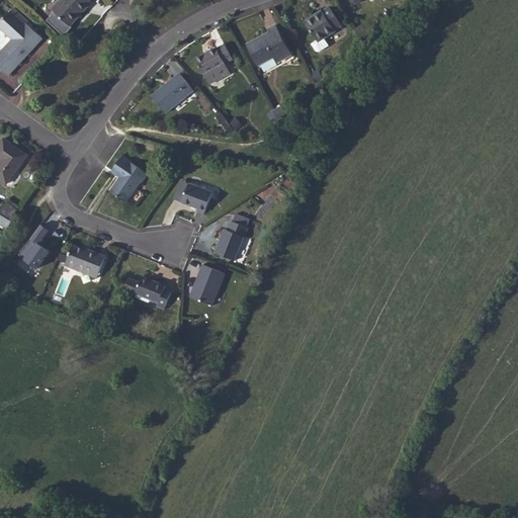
[(93,2),(90,0),(64,0),(65,1),(55,12),(56,17),(51,23),(64,36),(72,27),(71,26),(93,2)]
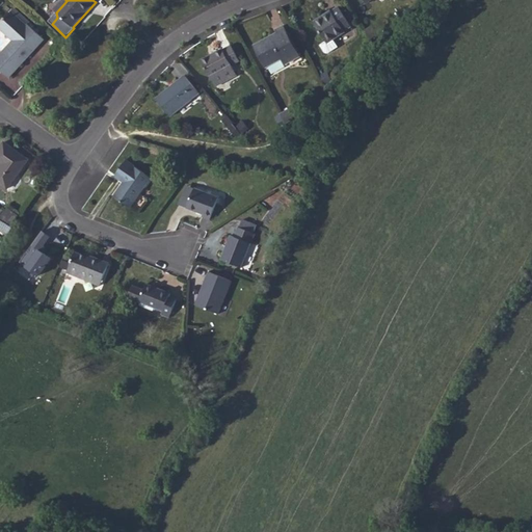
[(61,0),(53,9),(56,12),(67,1),(65,0),(64,0),(61,0)]
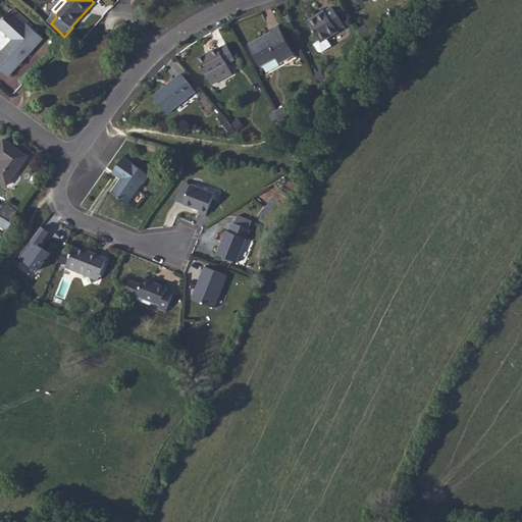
[(324,10),(308,21),(320,41),(314,44),(319,51),(322,52),(331,46),(327,39),(338,32),(337,31),(345,25),(332,7),(325,11),(324,10)]
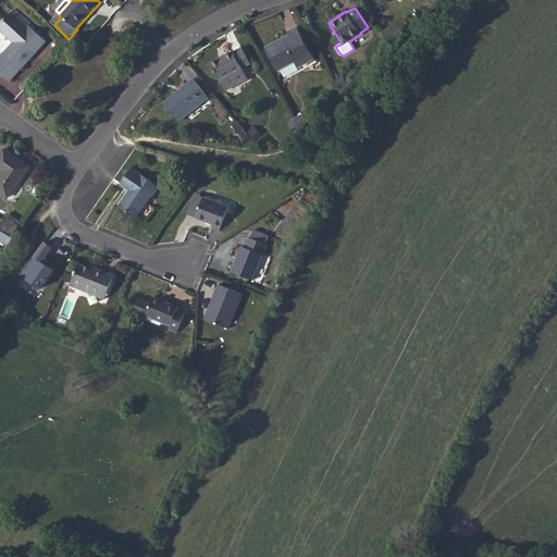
[(15,9),(12,12),(28,27),(29,26),(32,24),(15,9)]
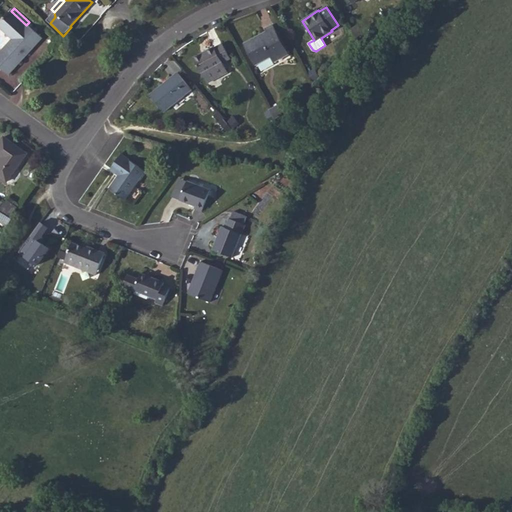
[(26,25),(11,11),(0,23),(0,27),(13,39),(0,52),(0,66),(9,75),(43,38),(27,24),(26,25)]
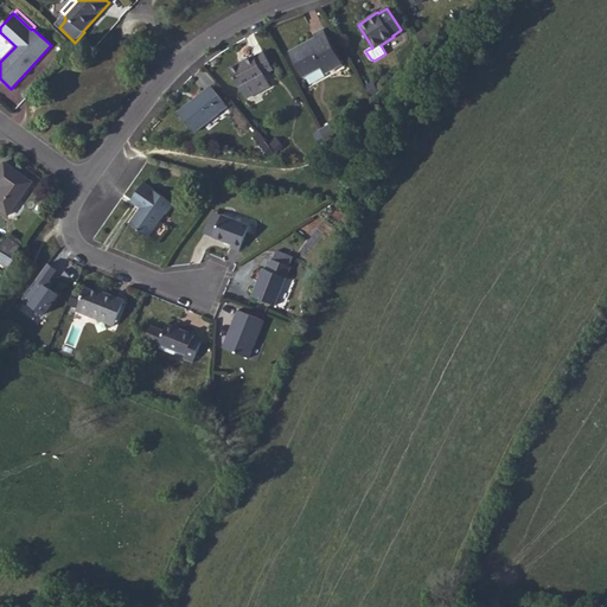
[(289,52),(304,77),(323,66),(326,74),(343,64),(325,29),(314,34),(317,38),(289,52)]
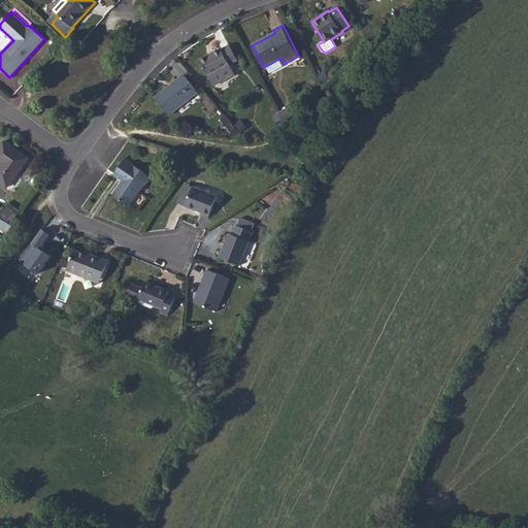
[(362,30),(368,39),(374,34),(368,25),(362,30)]
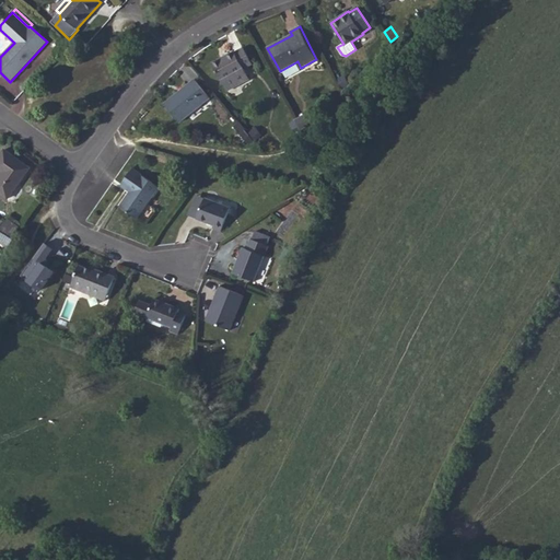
[(212,63),(228,91),(249,79),(244,68),(253,63),(244,48),(235,53),(234,51),(212,63)]
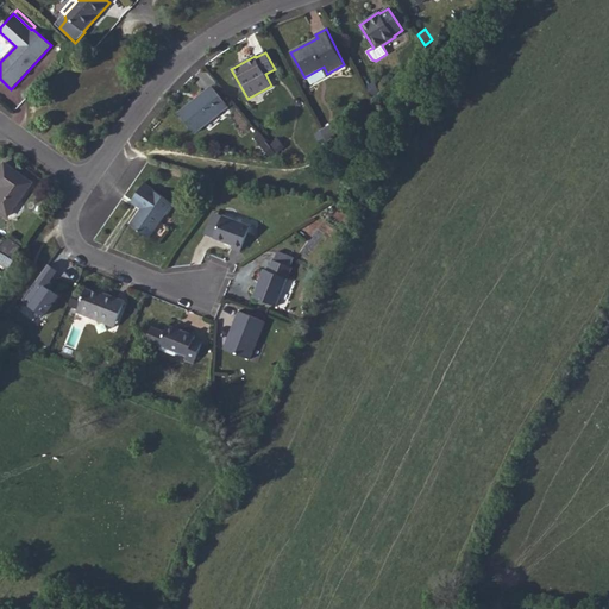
[(366,86),(374,98),(380,95),(374,82),(366,86)]
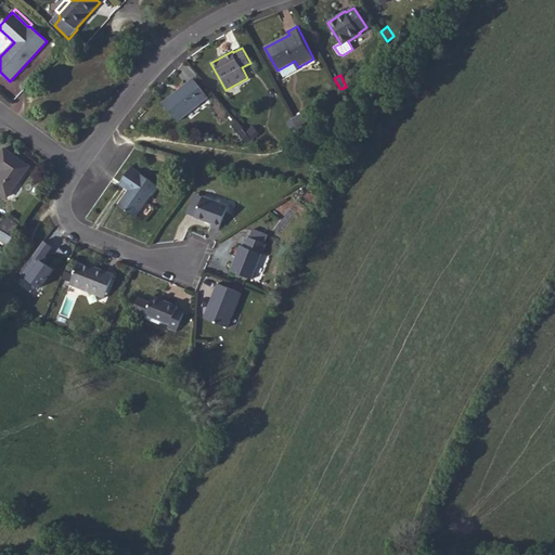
[(178,121),(208,97),(193,78),(163,103),(178,121)]
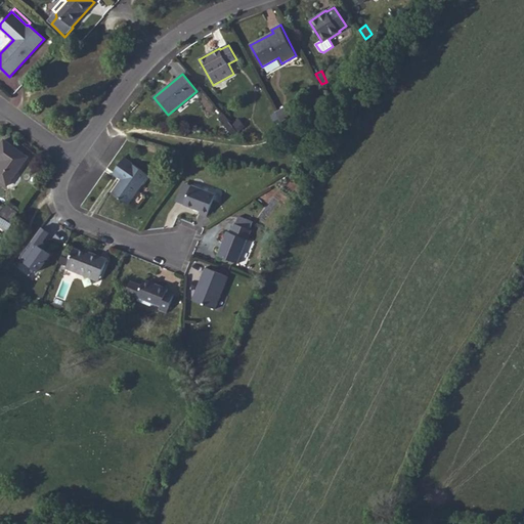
[(276,112),(281,121),(293,116),(288,106),(276,112)]
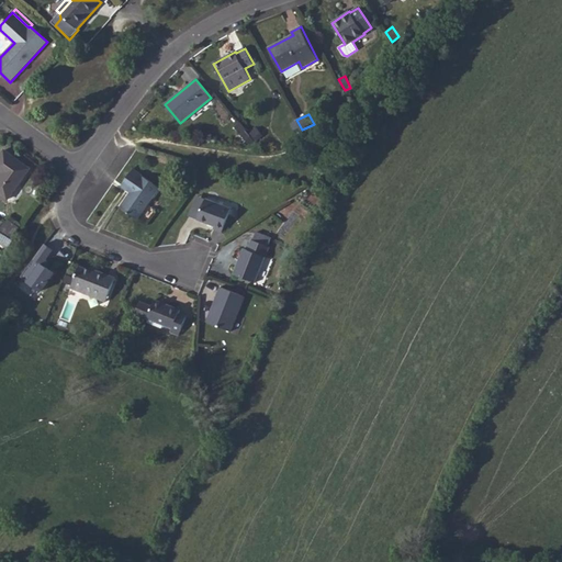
[(246,130),(240,122),(235,126),(248,144),(255,144),(256,143),(249,135),(249,136),(245,131),(246,130)]
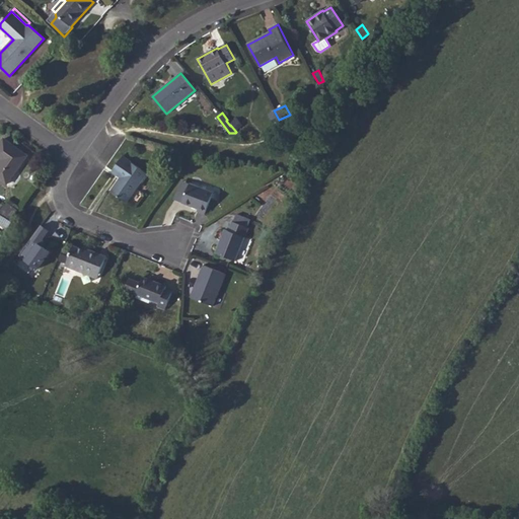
[(232,123),(236,129),(241,125),(237,119),(232,123)]
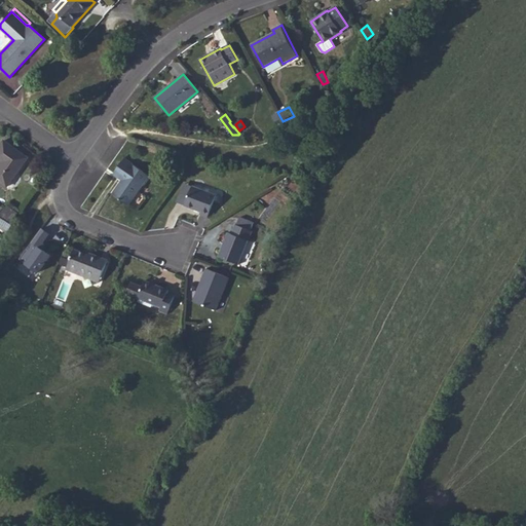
[(0,165),(0,181),(7,187),(28,157),(4,141),(0,146),(0,159),(3,161),(0,165)]
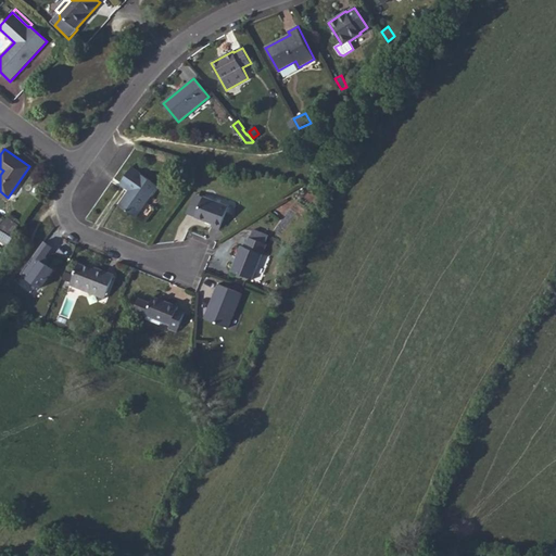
[(114,178),(121,182),(130,168),(124,164),(114,178)]
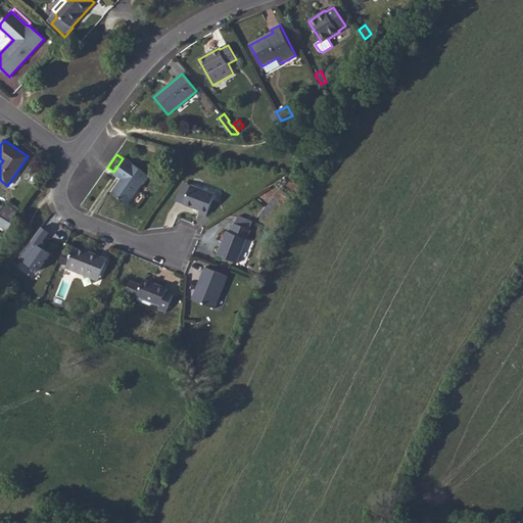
[(175,167),(180,171),(188,160),(183,156),(175,167)]
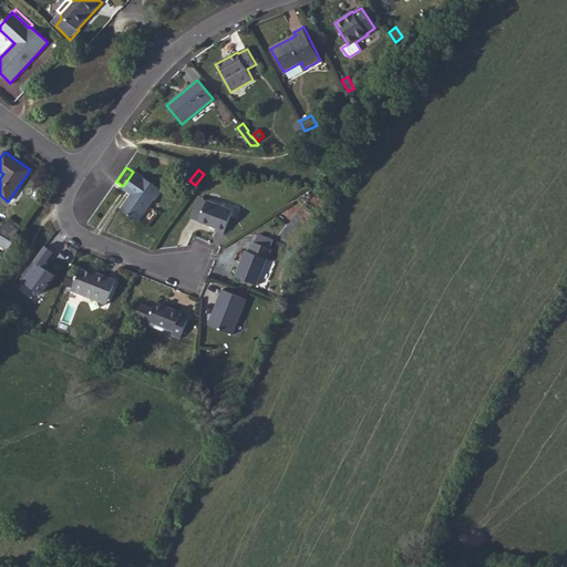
[(122,209),(138,222),(161,189),(134,171),(123,187),(133,194),(122,209)]
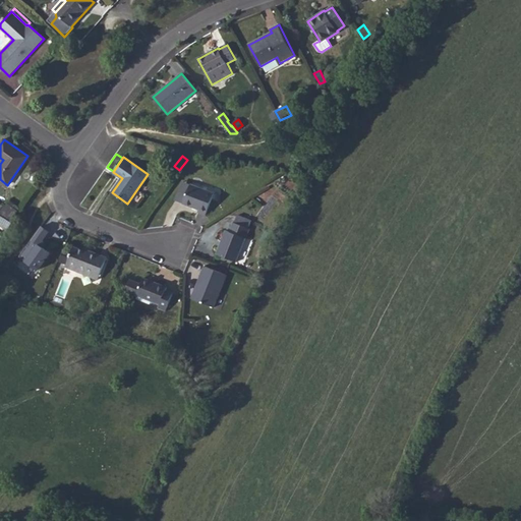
[(176,200),(183,204),(190,184),(183,181),(176,200)]
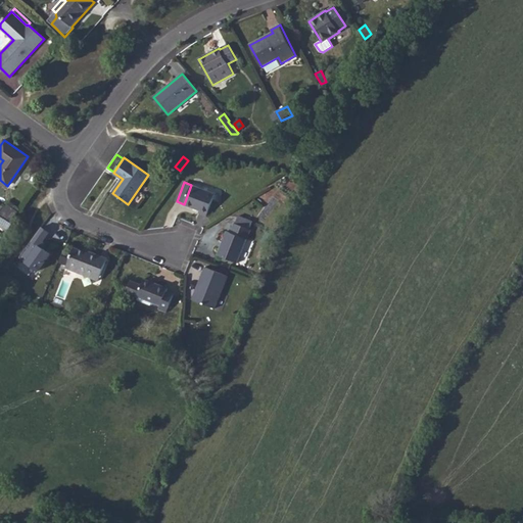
[(191,185),(184,204),(200,210),(199,212),(206,216),(216,194),(191,185)]
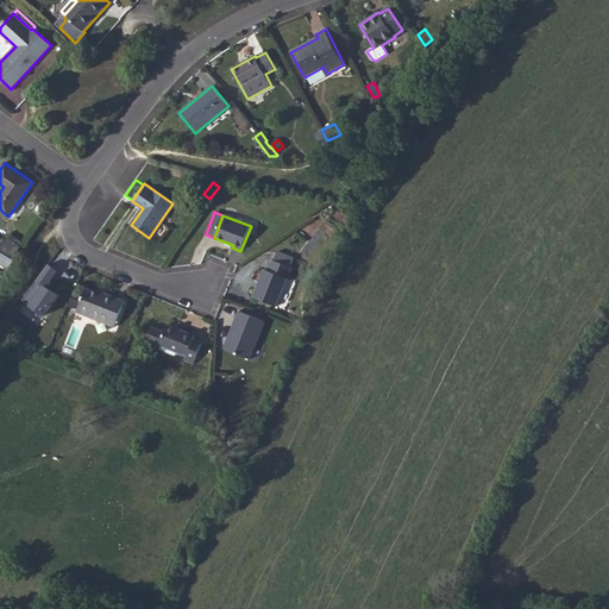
[(10,239),(1,252),(13,259),(22,246),(10,239)]
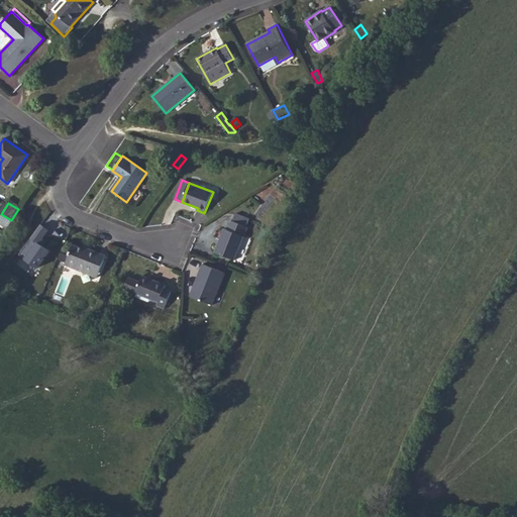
[(0,222),(8,227),(13,221),(11,220),(1,214),(0,213),(0,222)]
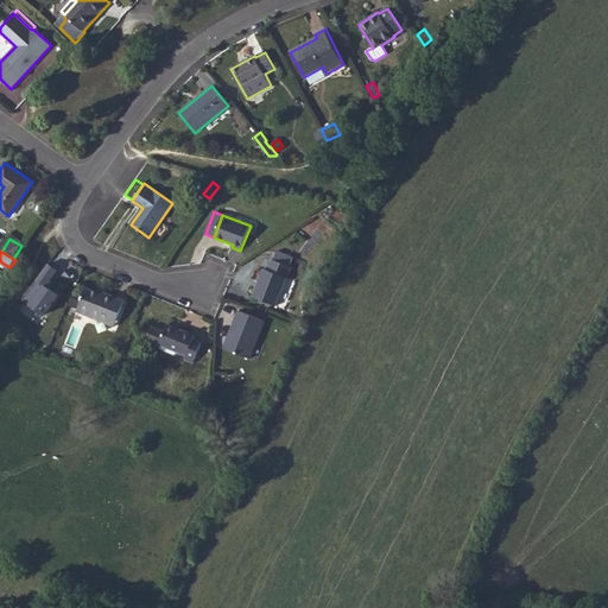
[(278,251),(274,260),(291,267),(295,258),(278,251)]
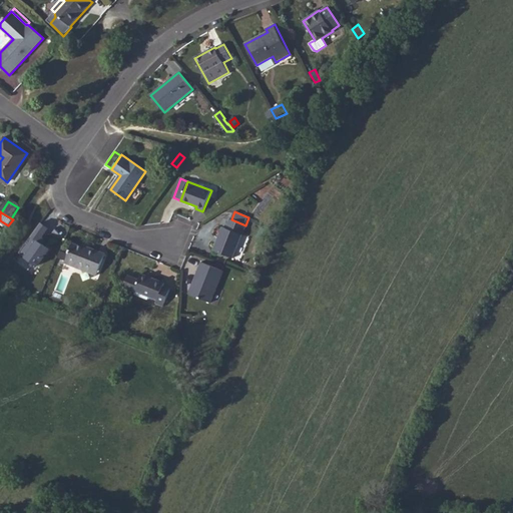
[(231,219),(229,218),(225,228),(222,226),(213,249),(233,258),(246,225),(245,225),(231,219)]
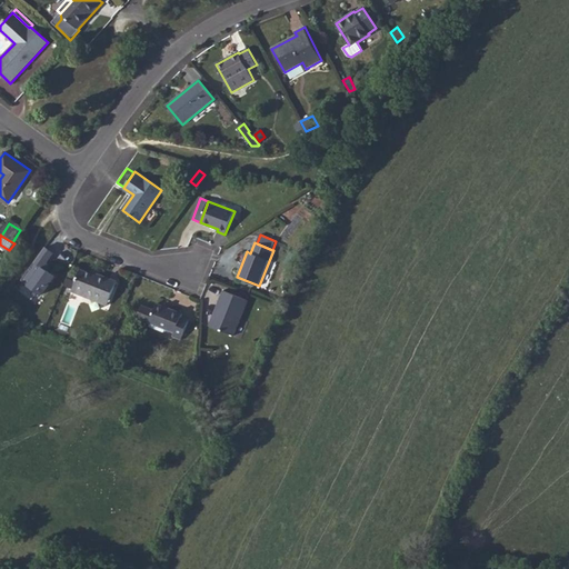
[(52,253),(46,248),(21,281),(40,296),(55,277),(42,268),(52,253)]
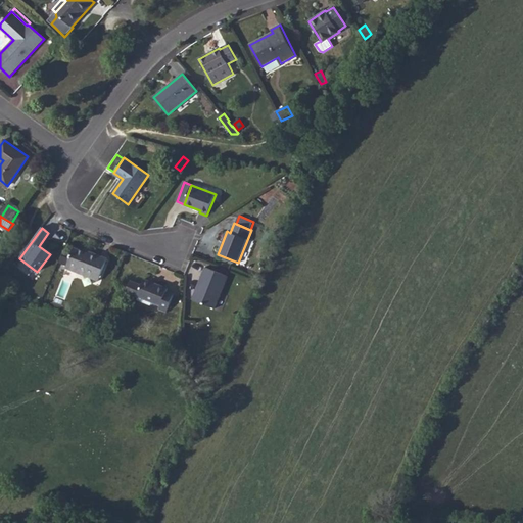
[(262,243),(269,247),(275,237),(269,233),(262,243)]
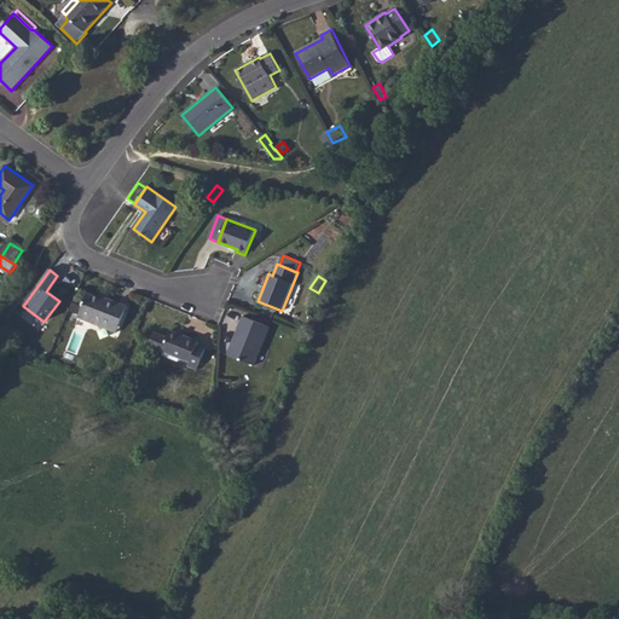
[(88,294),(80,314),(109,327),(108,329),(117,333),(127,306),(108,299),(106,301),(88,294)]
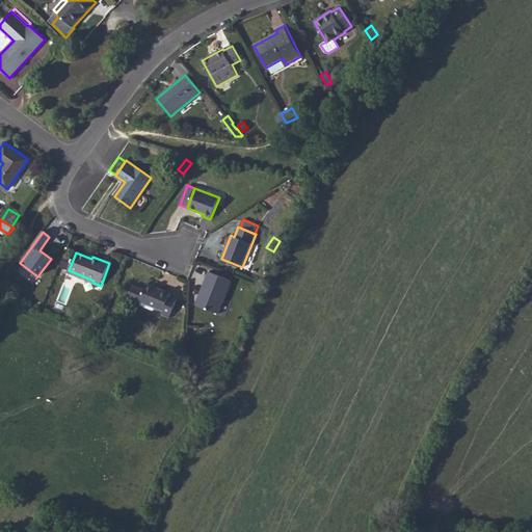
[(94,281),(69,270),(68,272),(92,283),(94,281)]
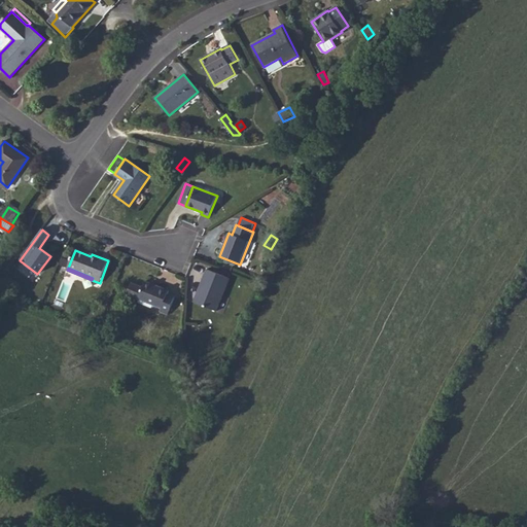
[(196,303),(217,311),(230,278),(207,269),(204,276),(206,277),(196,303)]
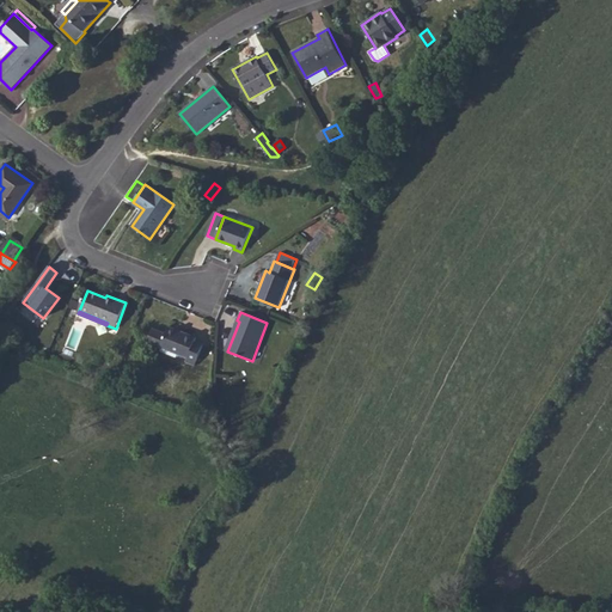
[(225,350),(227,352),(239,322),(237,320),(225,350)]
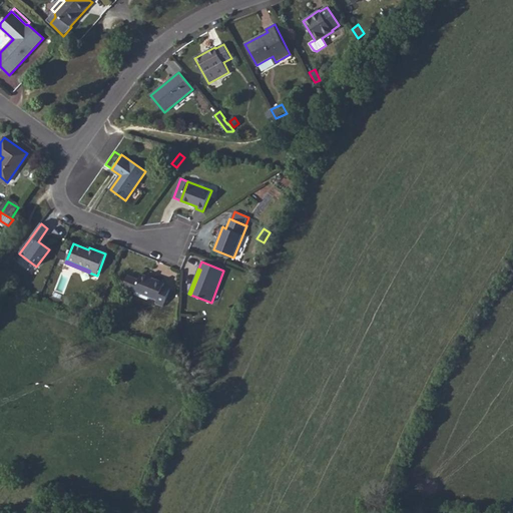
[(128,276),(123,287),(157,300),(156,304),(163,307),(170,289),(163,287),(164,283),(141,274),(139,280),(128,276)]
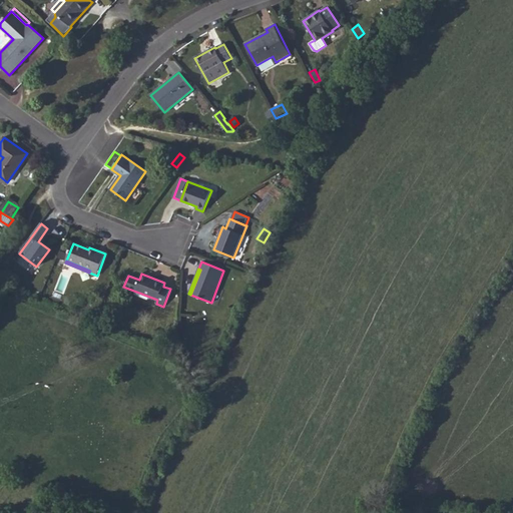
[(154,339),(161,341),(163,333),(156,331),(154,339)]
